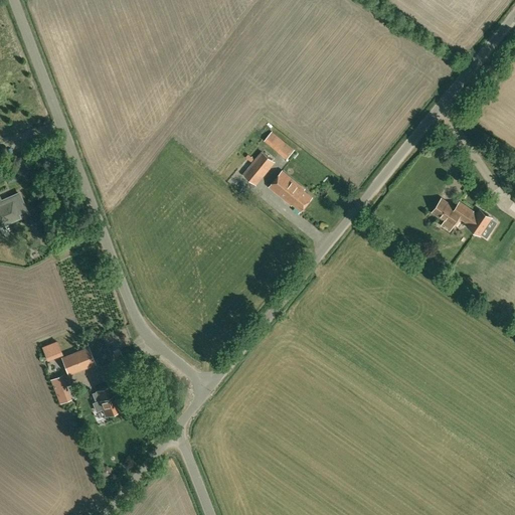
[(287,159),(295,150),(272,132),(265,141),(287,159)]
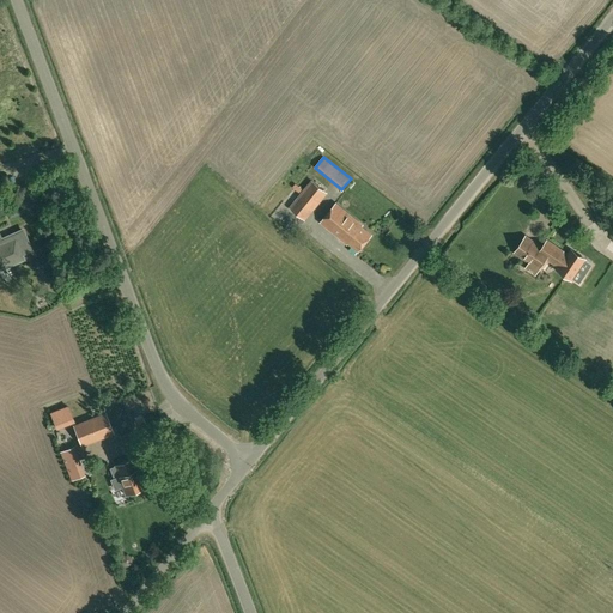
[(305,220),(328,193),(311,180),(289,207),(305,220)]
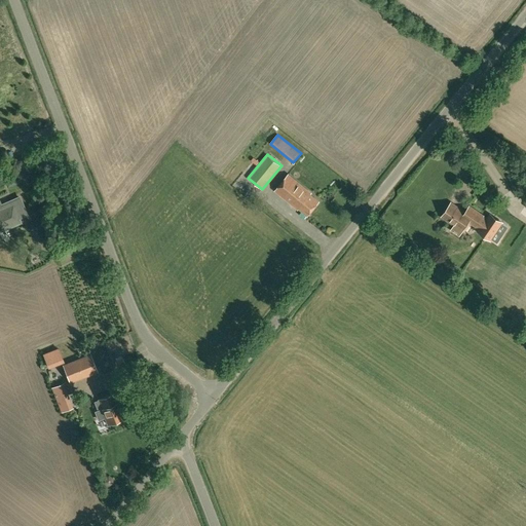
[(21,174),(26,186),(37,181),(32,168),(21,174)]
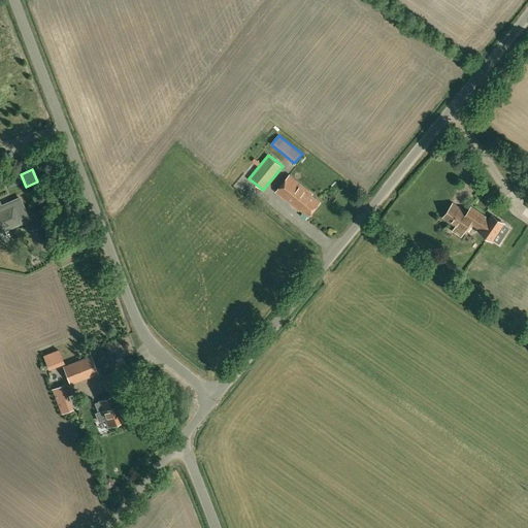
[(289,175),(276,192),(299,210),(300,209),(308,216),(320,202),(311,195),(311,194),(289,175)]
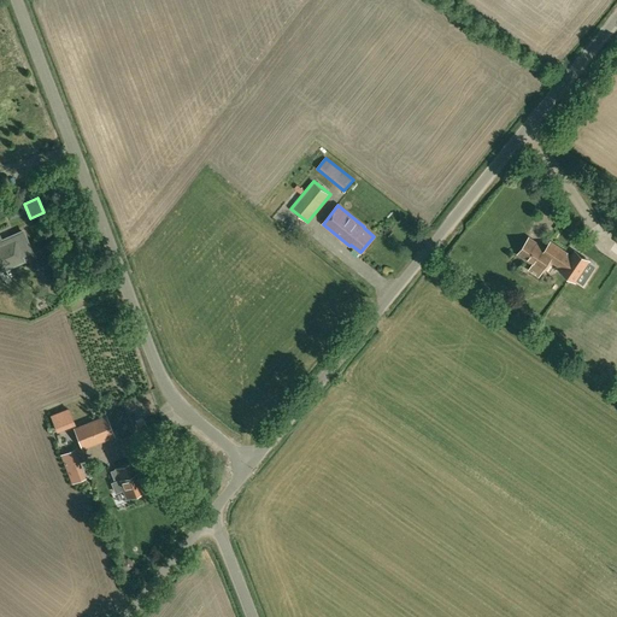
[(0,268),(1,270),(24,260),(23,257),(34,252),(23,229),(1,239),(0,235),(0,268)]
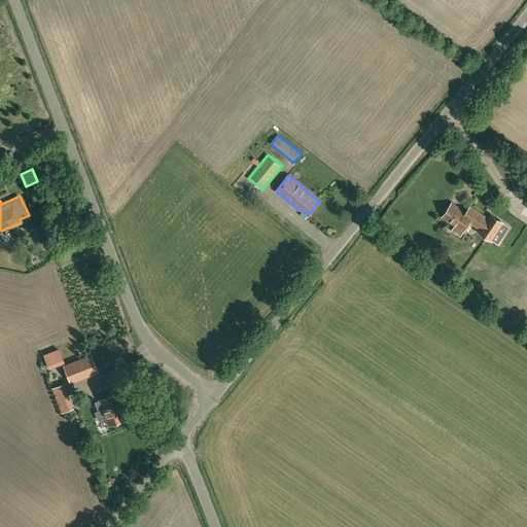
[(452,204),(443,217),(455,225),(451,231),(454,233),(454,232),(457,234),(457,235),(459,237),(463,232),(469,222),(481,230),(479,233),(491,241),(503,223),(491,215),(487,220),(484,217),(484,216),(470,207),(466,213),(452,204)]
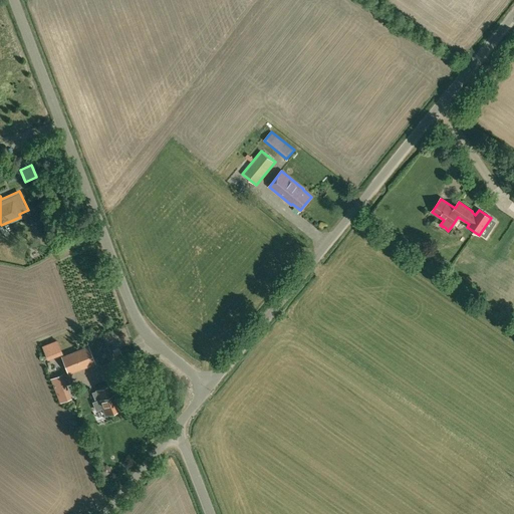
[(41,345),(47,359),(54,356),(49,342),(41,345)]
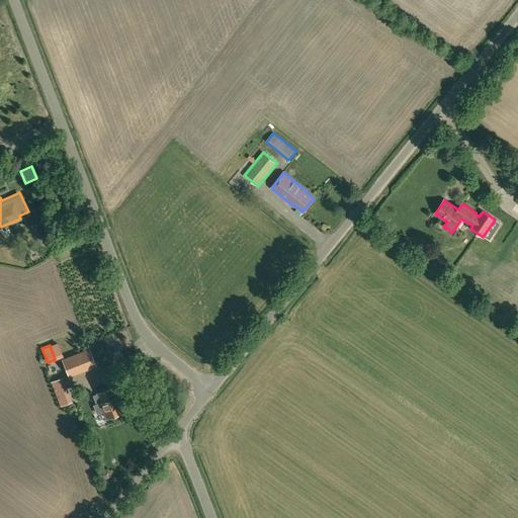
[(61,359),(68,378),(96,367),(89,349),(61,359)]
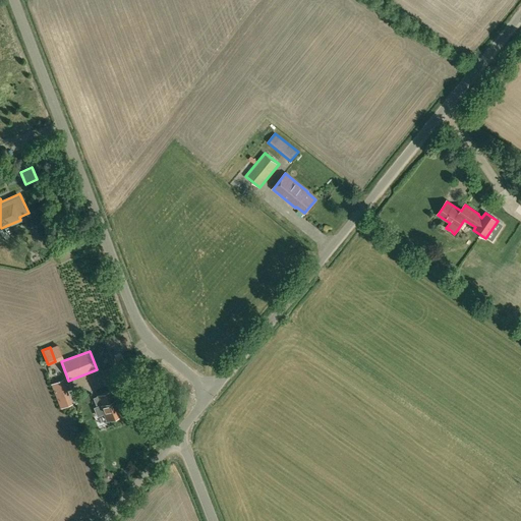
[(107,420),(123,414),(117,399),(117,400),(113,390),(98,396),(101,405),(101,406),(107,420)]
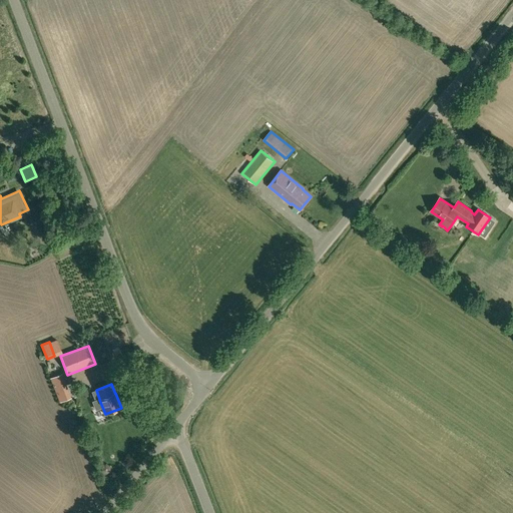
[(59,402),(60,402),(71,397),(67,388),(56,393),(58,399),(59,402)]
